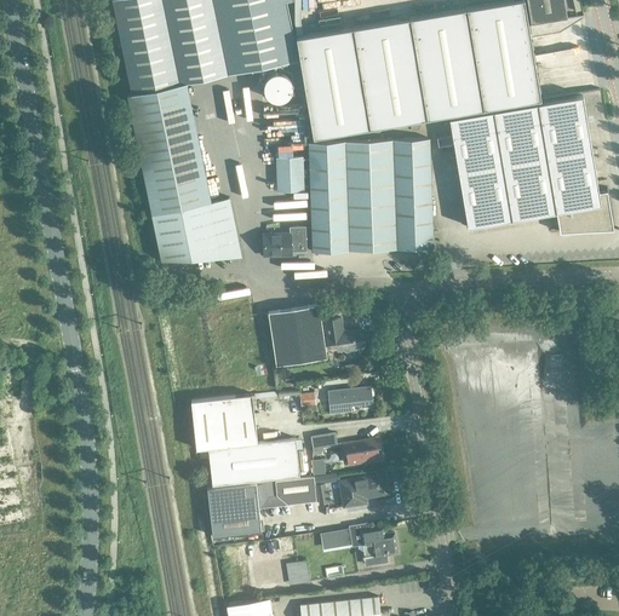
[(130,95),(126,96),(160,263),(240,259),(228,201),(210,205),(184,86),(297,63),(285,4),(292,3),(291,0),(116,0),(112,1),(130,95)]
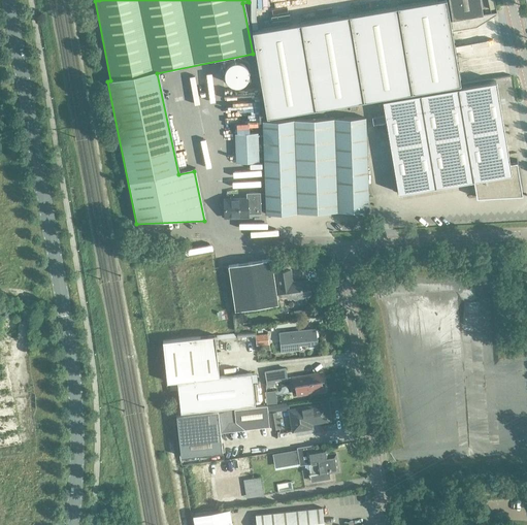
[(479,0),(448,0),(452,23),(483,18),(479,0)]
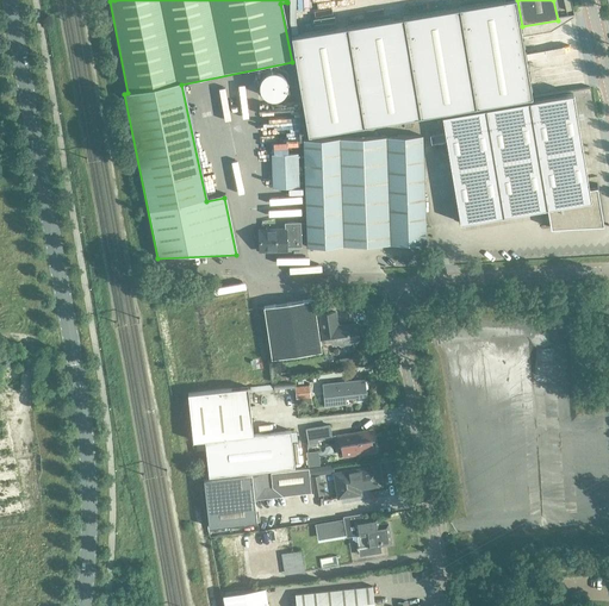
[(571,13),(567,0),(561,0),(566,14),(571,13)]
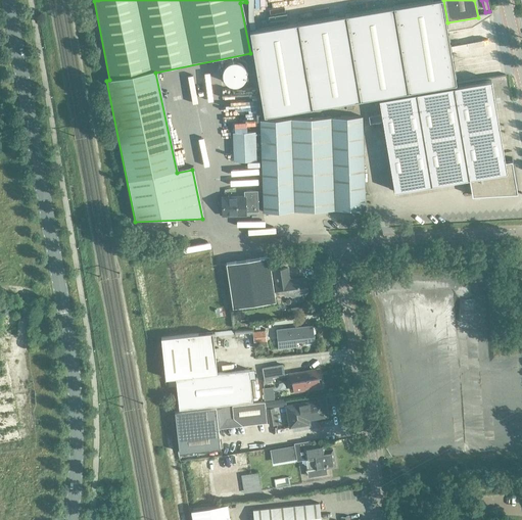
[(249,35),(264,119),(455,86),(441,2),(249,35)]
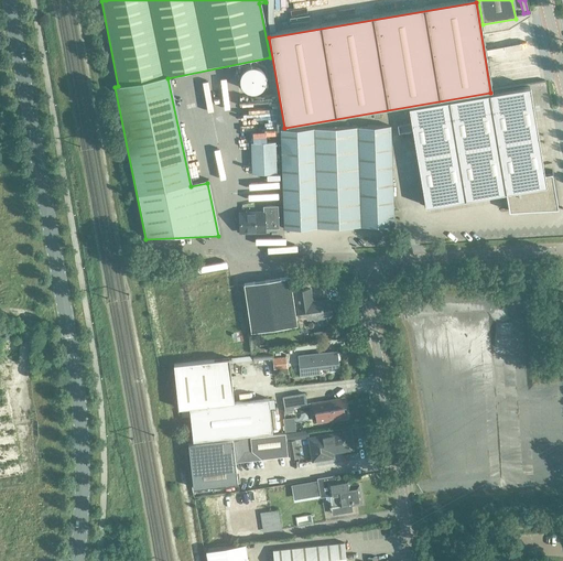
[(244,79),(245,107),(270,106),(269,78),(244,79)]
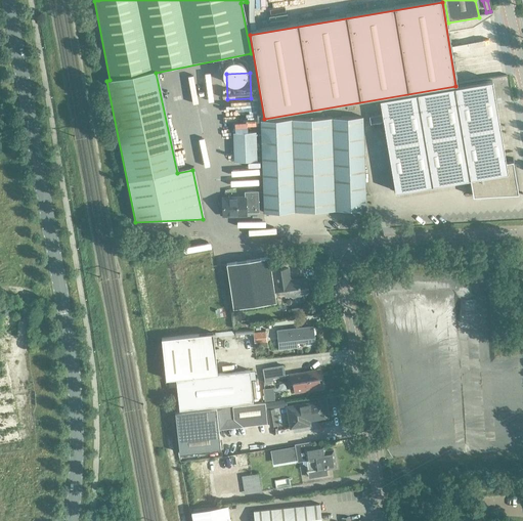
[(395,194),(470,182),(472,199),(518,197),(512,161),(511,161),(512,164),(506,165),(491,84),(380,102),(395,194)]
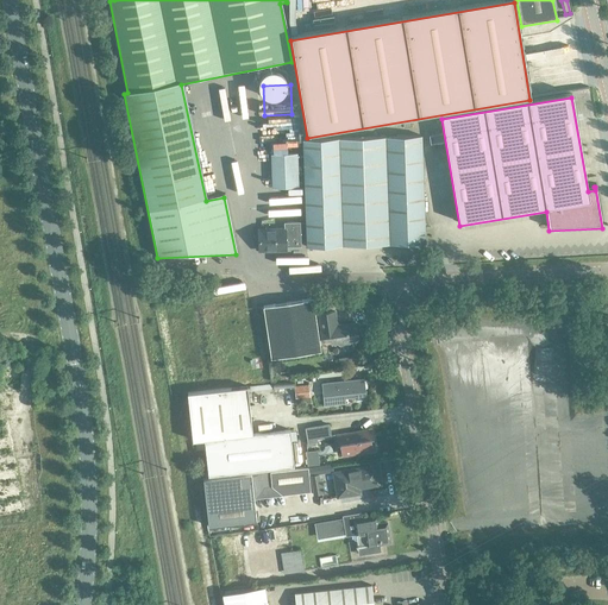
[(443,137),(428,139),(430,146),(444,144),(443,137)]
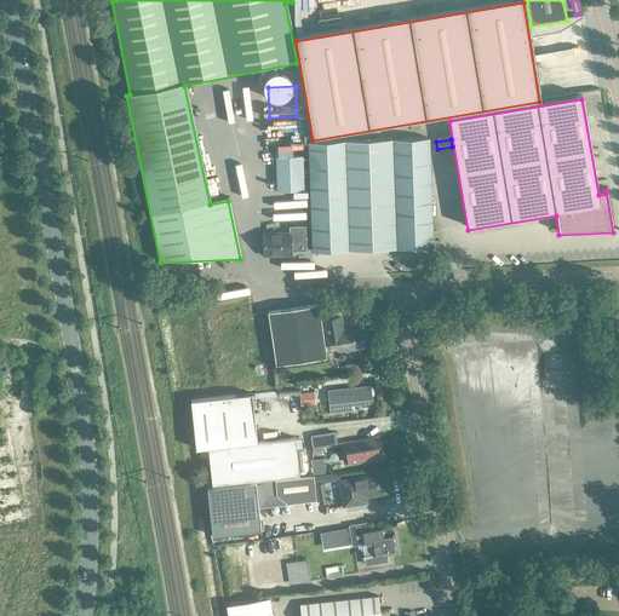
[(308,147),(308,160),(309,178),(309,193),(311,254),(348,253),(396,252),(433,251),(429,142),(344,144),(308,147)]
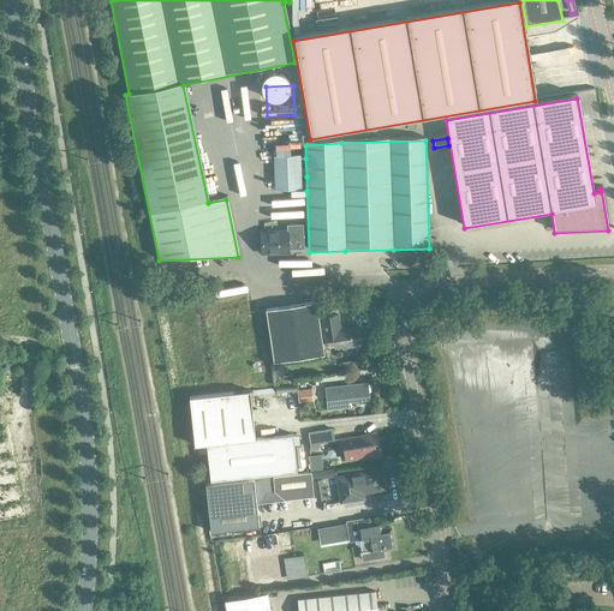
[(274,192),(302,192),(300,159),(273,160),(274,192)]
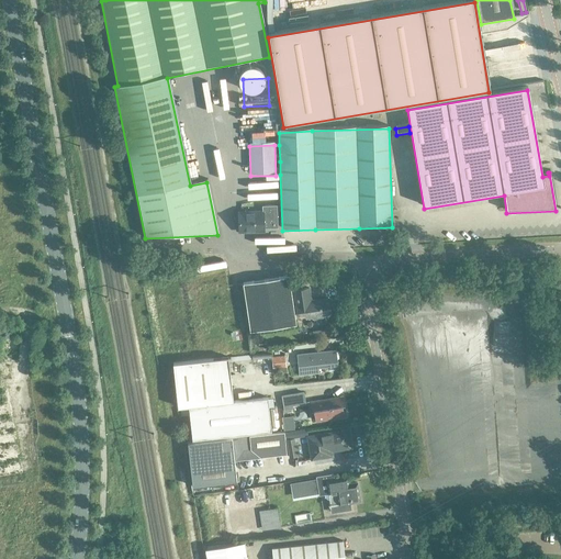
[(262,214),(237,215),(238,235),(262,234),(262,232),(277,232),(277,209),(261,209),(262,214)]
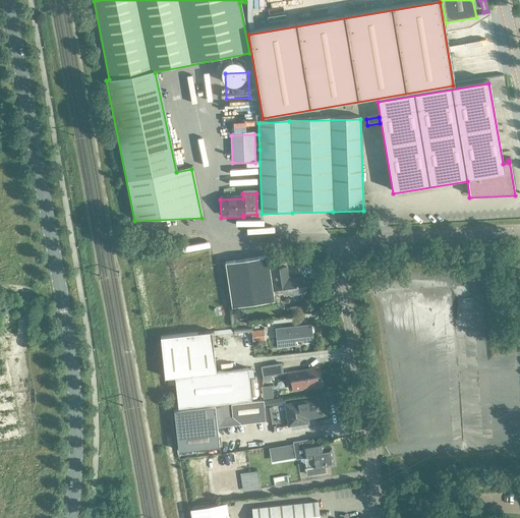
[(268,259),(225,265),(231,309),(275,303),(268,259)]
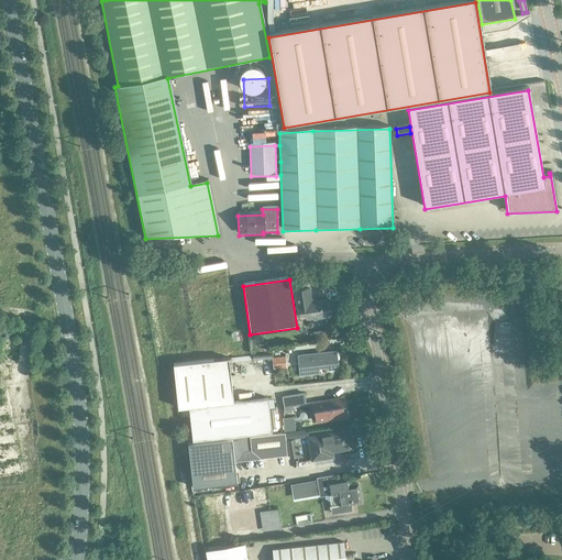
[(308,296),(294,298),(297,319),(306,318),(307,321),(311,320),(315,322),(322,321),(324,318),(331,317),(328,300),(309,304),(308,296)]
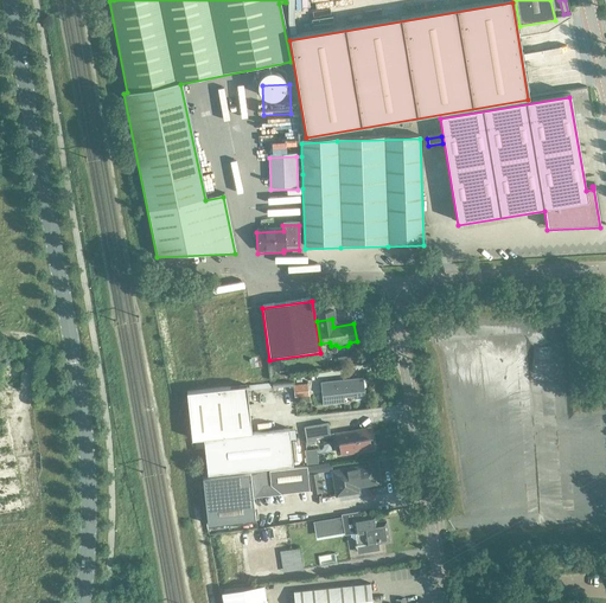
[(362,380),(320,385),(323,408),(344,405),(343,399),(351,398),(352,402),(364,401),(362,380)]
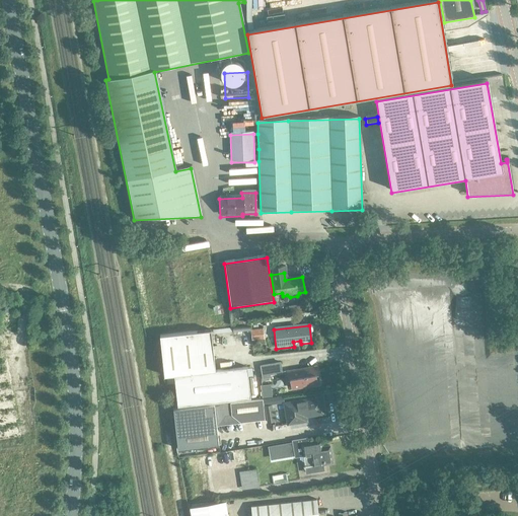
[(263,330),(250,333),(251,343),(264,342),(263,330)]
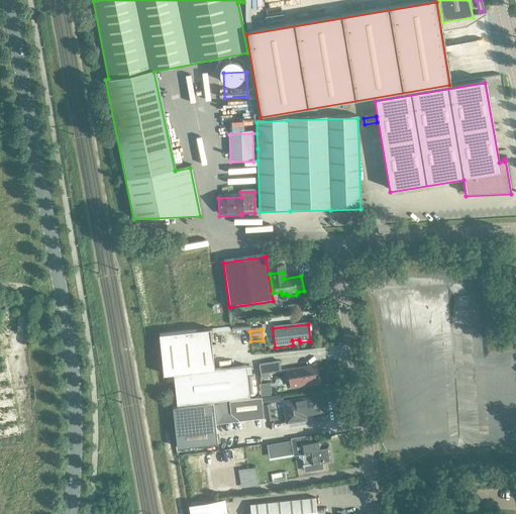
[(201,332),(185,333),(158,336),(163,377),(173,376),(214,372),(209,331),(201,332)]
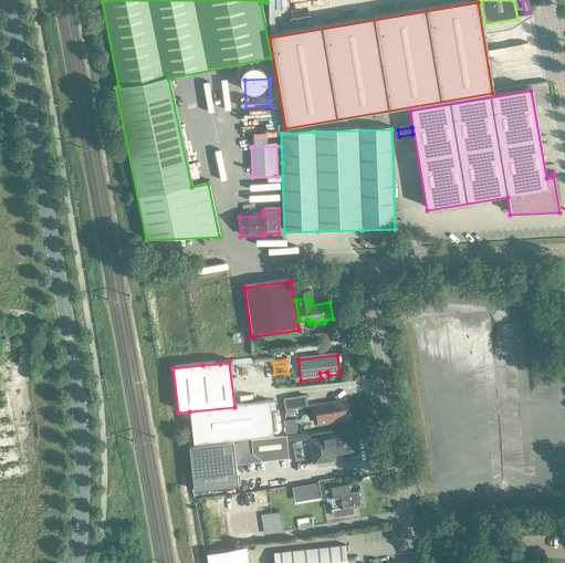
[(305,398),(284,402),(286,416),(294,415),(293,412),(307,409),(305,398)]
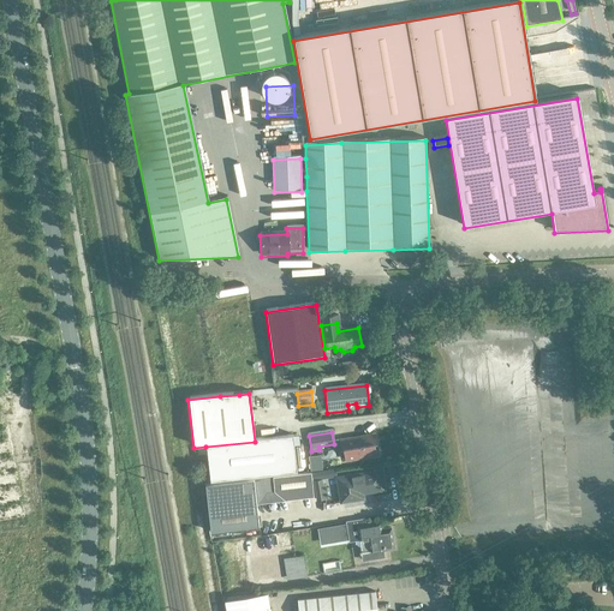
[(375,437),(339,443),(341,451),(344,451),(345,463),(376,459),(374,447),(376,445),(375,437)]
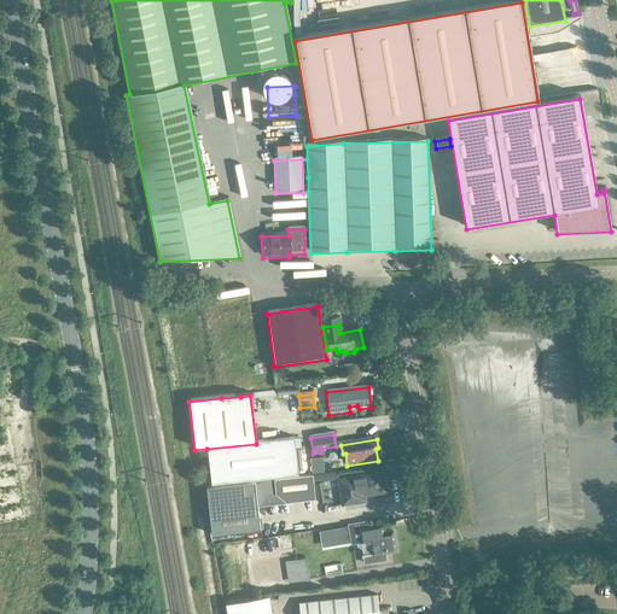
[(295,440),(256,444),(207,449),(211,486),(298,477),(295,440)]
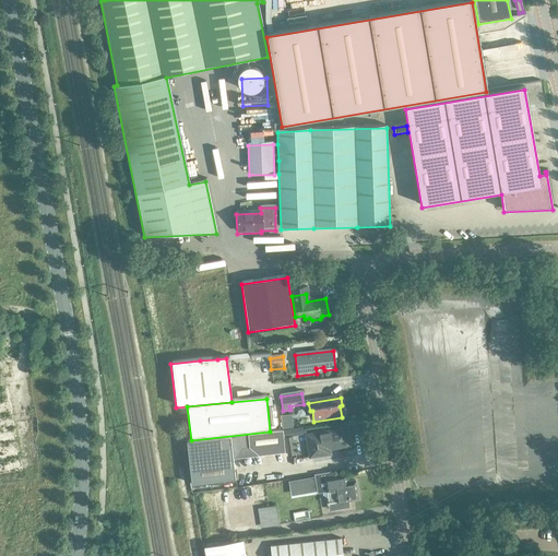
[(346,430),(306,437),(309,460),(330,457),(330,451),(349,448),(346,430)]
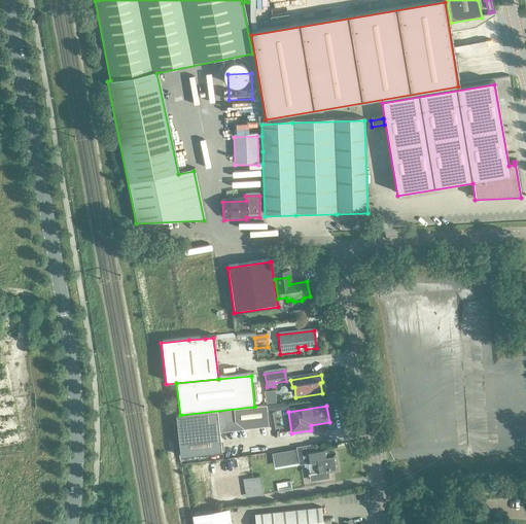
[(266,408),(255,409),(234,412),(234,411),(175,418),(180,459),(221,454),(219,437),(221,433),(268,428),(266,408)]
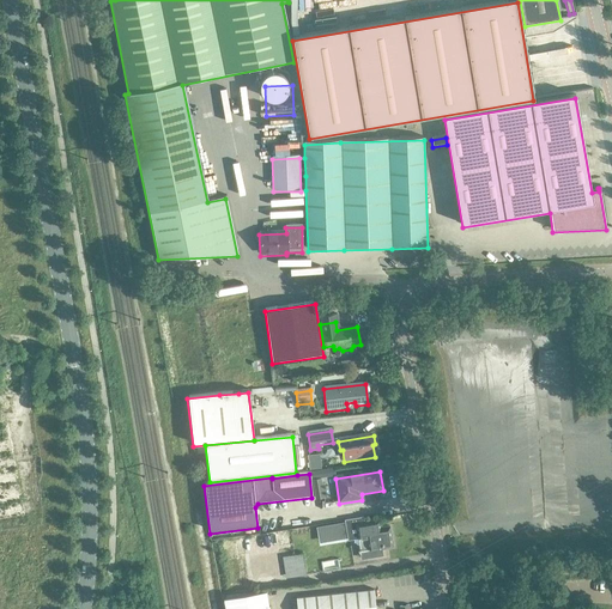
[(321,481),(313,482),(311,482),(315,501),(325,500),(321,481)]
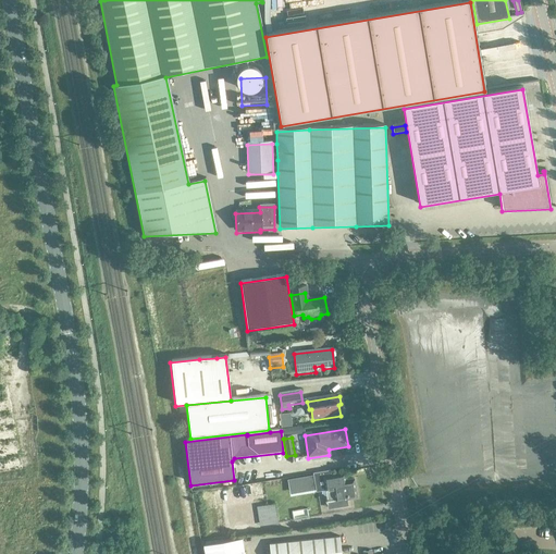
[(316,494),(325,492),(326,504),(328,512),(347,508),(346,502),(357,500),(354,482),(346,483),(344,475),(331,477),(330,472),(312,476),(312,477),(313,478),(314,484),(316,492),(316,494)]
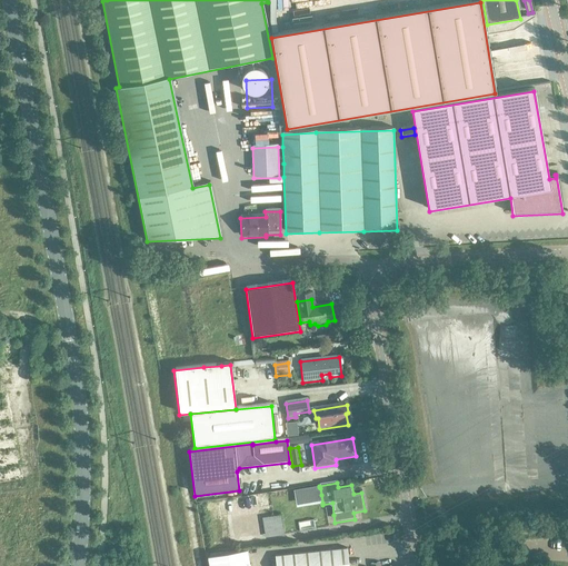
[(322,503),(321,495),(320,488),(294,493),(295,503),(300,502),(301,506),(322,503)]
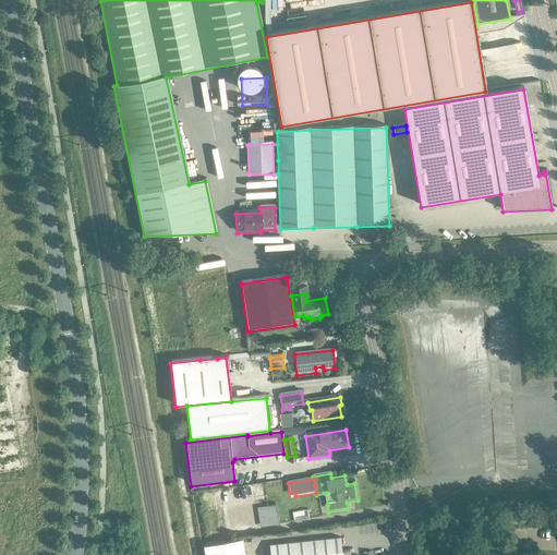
[(305,496),(306,502),(235,508),(237,516),(261,513),(261,517),(282,515),(286,514),(287,526),(297,525),(298,526),(307,525),(307,531),(318,530),(315,495),(305,496)]
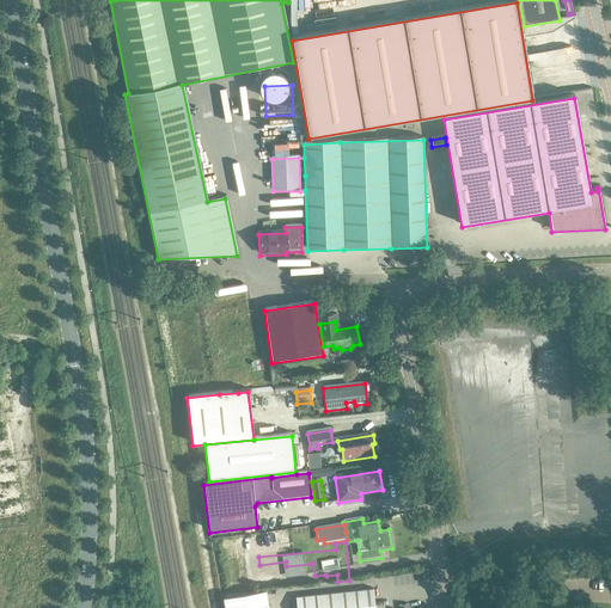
[(374,607),(373,591),(319,597),(321,607),(374,607)]
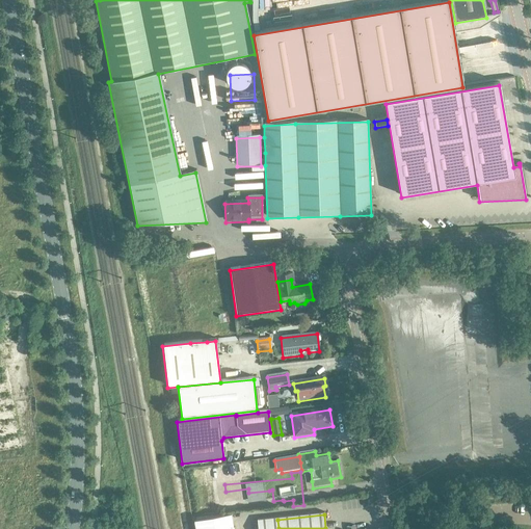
[(233,528),(231,517),(193,523),(194,528),(233,528)]
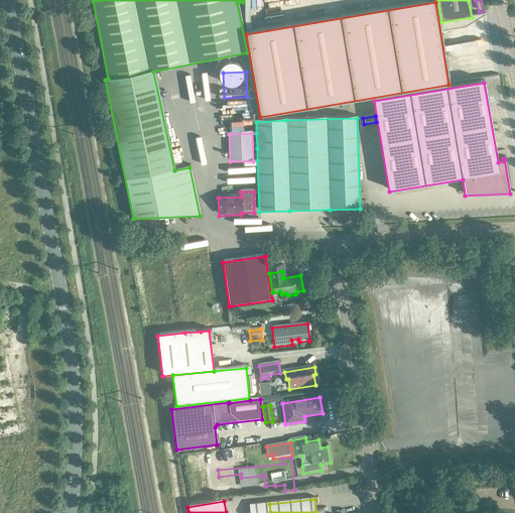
[(270,512),(269,504),(249,507),(250,512),(270,512)]
